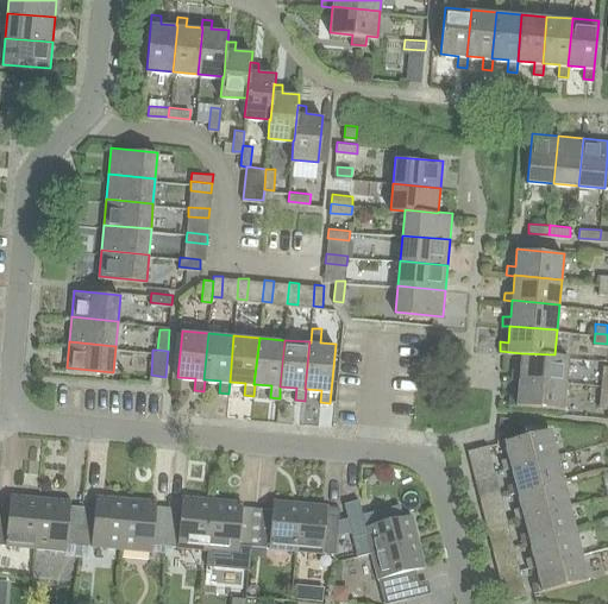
[(521,353),(519,370),(512,369),(511,378),(519,378),(519,377),(566,382),(569,356),(555,354),(521,353)]
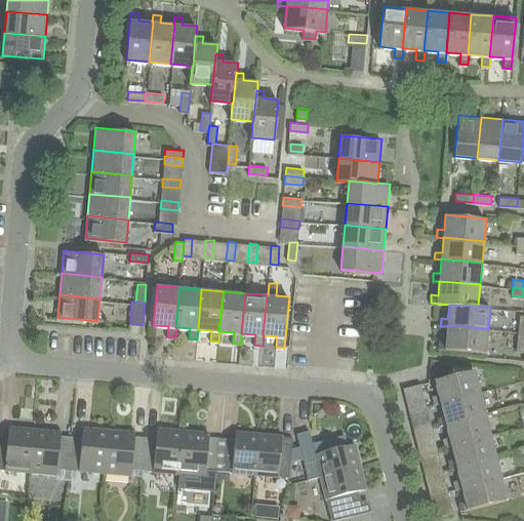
[(447,325),(447,326),(446,339),(439,339),(438,348),(486,352),(488,329),(447,325)]
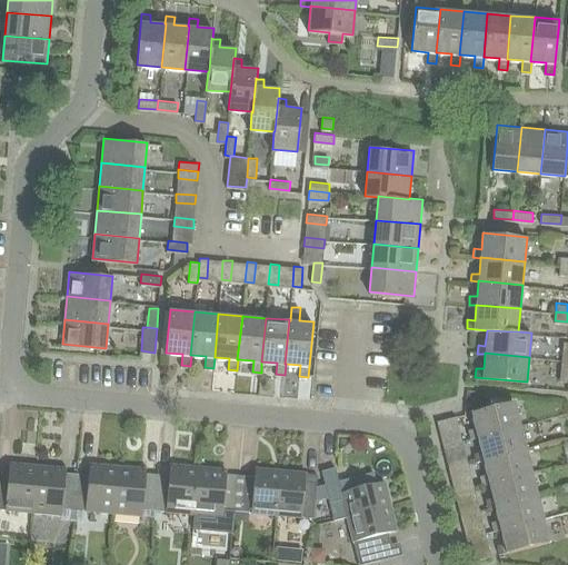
[(470,437),(478,436),(478,435),(520,424),(515,400),(471,412),(476,427),(468,429),(470,437)]
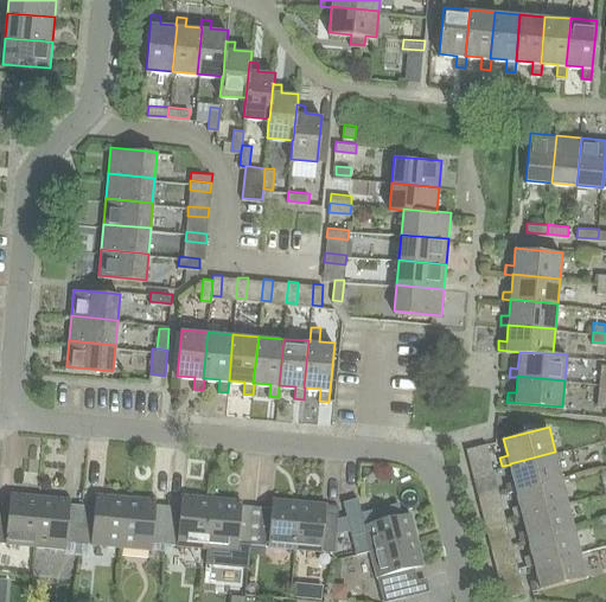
[(466,447),(469,456),(489,452),(486,442),(466,447)]
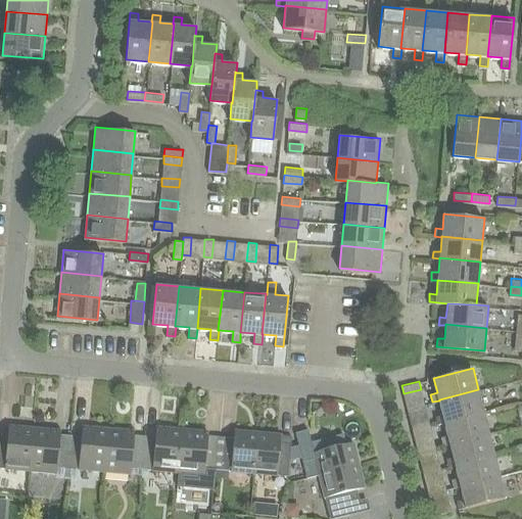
[(437,423),(444,422),(444,421),(483,411),(478,389),(439,399),(439,400),(442,414),(436,415),(437,423)]
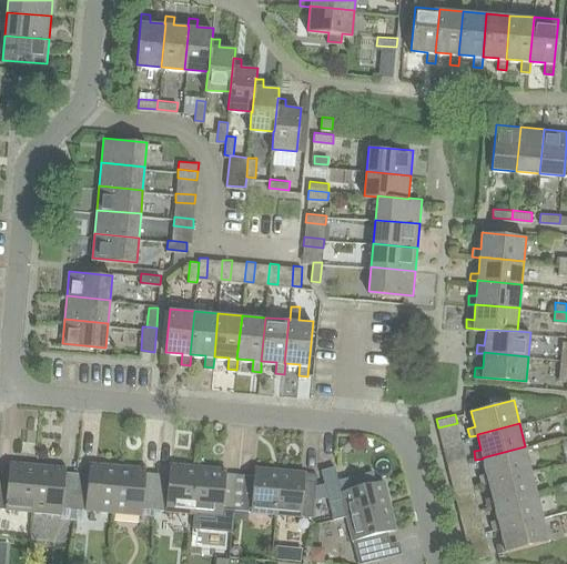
[(442,443),(444,452),(464,446),(462,437),(442,443)]
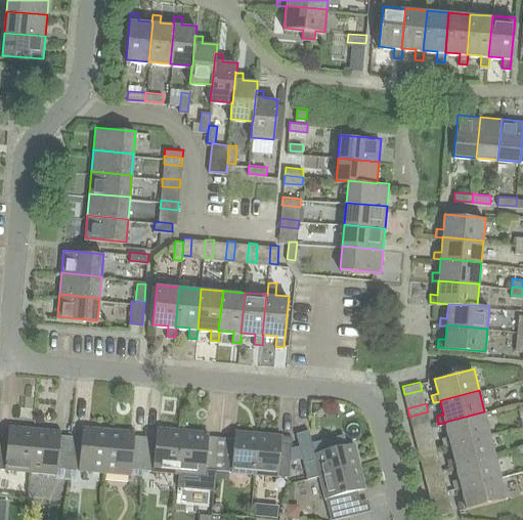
[(444,445),(450,443),(489,433),(484,412),(445,422),(445,423),(448,436),(442,437),(444,445)]
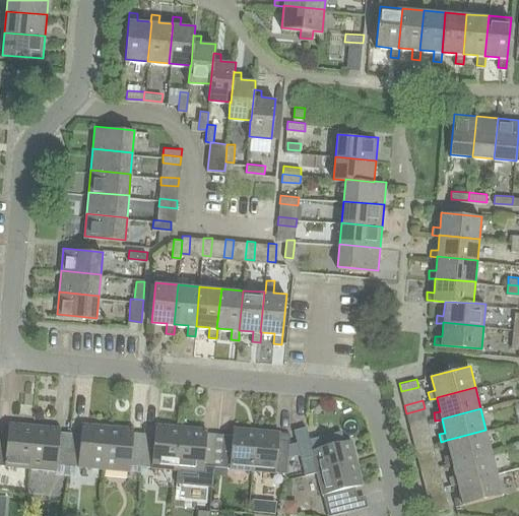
[(0,430),(0,463),(31,466),(35,424),(9,422),(8,431),(0,430)]
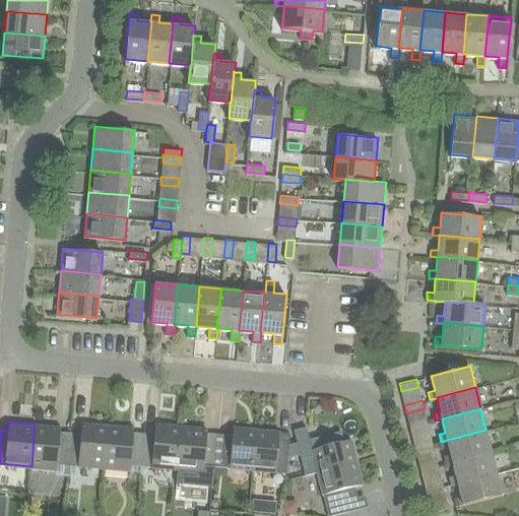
[(410,427),(412,434),(430,430),(428,422),(410,427)]
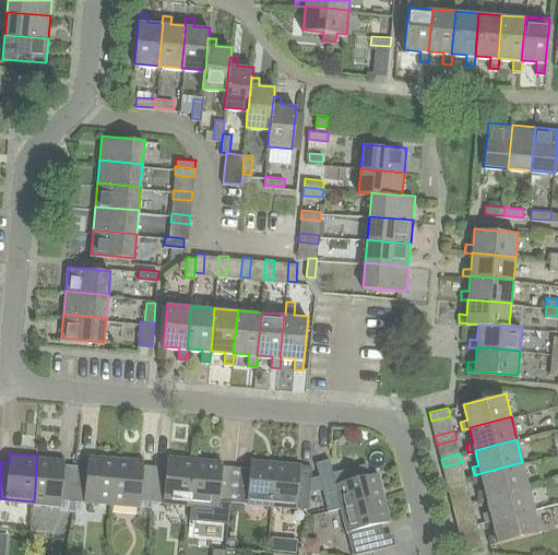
[(76,463),(73,499),(113,503),(117,457),(90,455),(88,464),(76,463)]
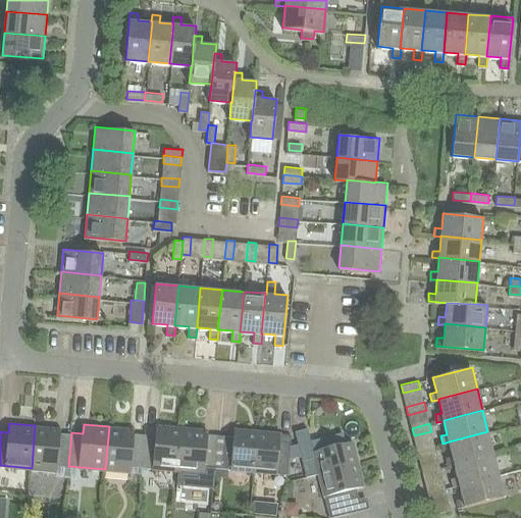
[(35,425),(32,468),(57,471),(57,465),(68,466),(71,432),(60,431),(61,427),(35,425)]
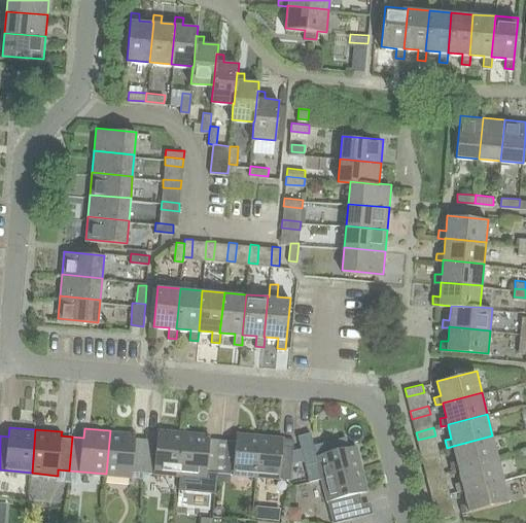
[(146,438),(143,471),(154,472),(155,473),(181,475),(184,431),(159,429),(158,439),(146,438)]
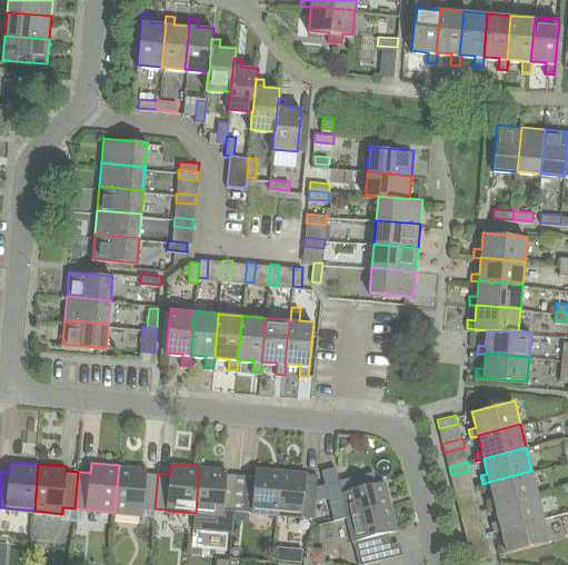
[(119,465),(115,512),(142,514),(142,507),(155,508),(158,473),(147,472),(147,467),(119,465)]
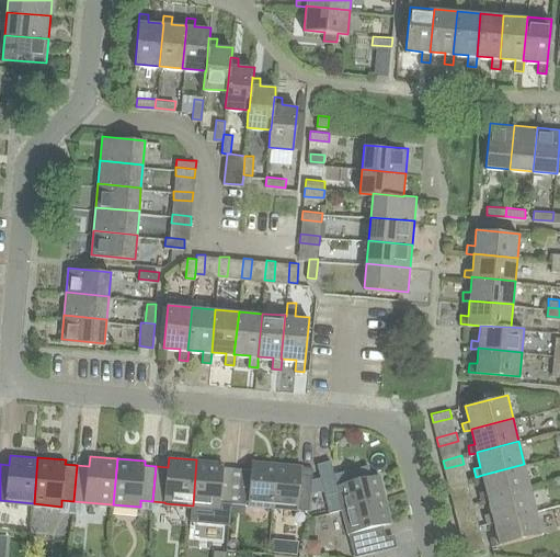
[(331,458),(317,463),(329,511),(343,508),(385,497),(379,474),(372,476),(368,464),(334,472),(331,458)]
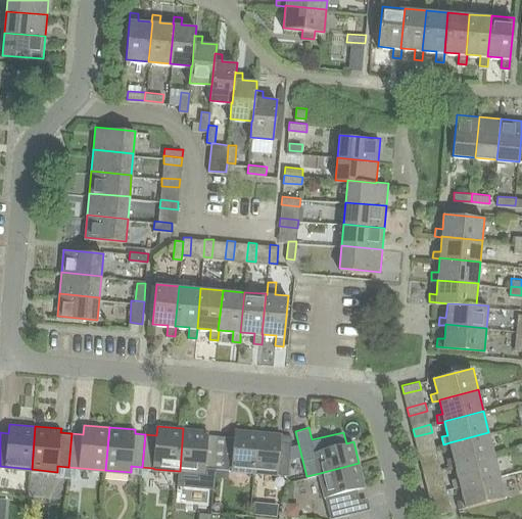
[(183,428),(180,471),(204,473),(205,467),(216,468),(220,435),(207,434),(207,430),(183,428)]
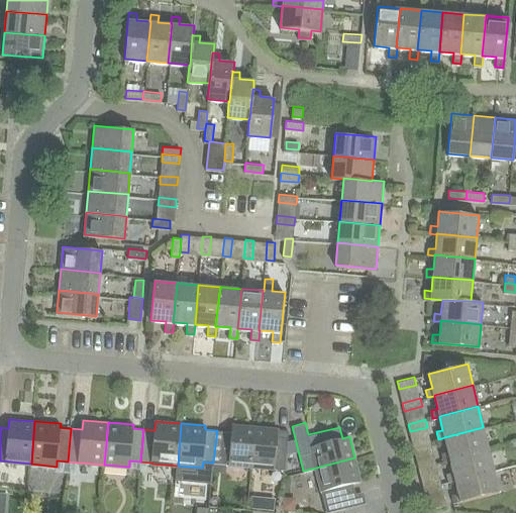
[(229,464),(251,466),(254,425),(232,423),(232,431),(221,430),(218,463),(229,464)]
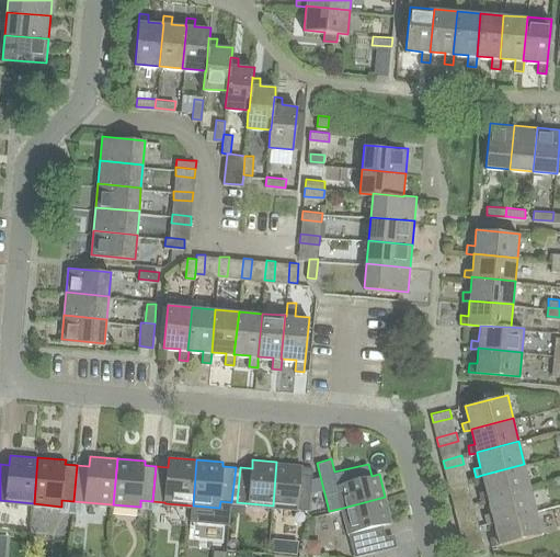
[(276,462),(273,506),(297,508),(309,509),(313,466),(300,465),(301,464),(276,462)]
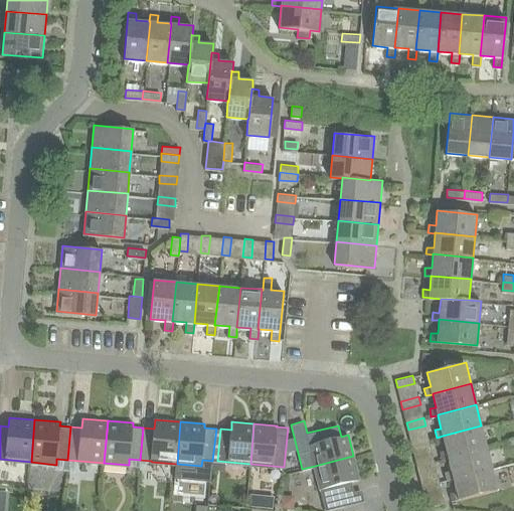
[(442,459),(448,457),(448,456),(486,447),(481,426),(443,436),(446,449),(440,451),(442,459)]
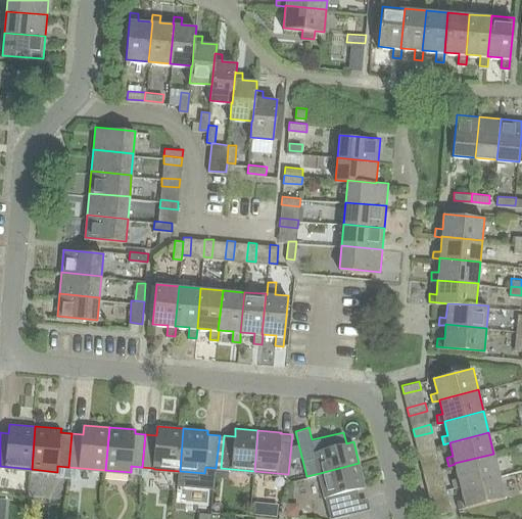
[(418,450),(420,458),(437,454),(435,445),(418,450)]
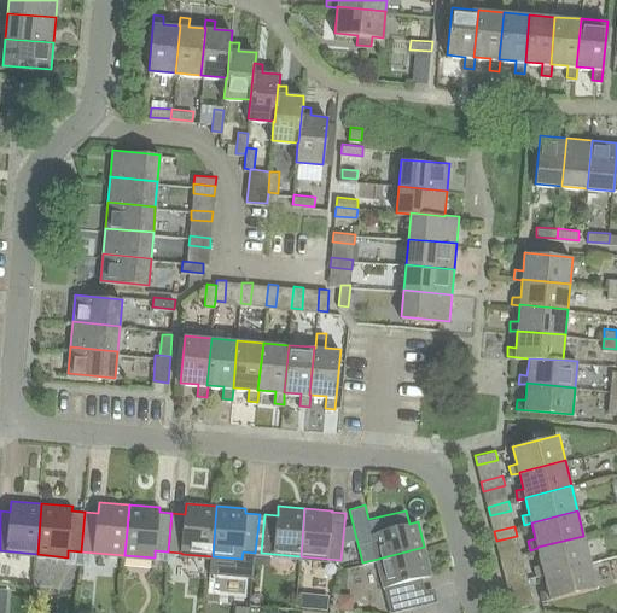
[(536,574),(543,573),(543,572),(591,560),(583,536),(537,547),(537,548),(541,564),(534,566),(536,574)]
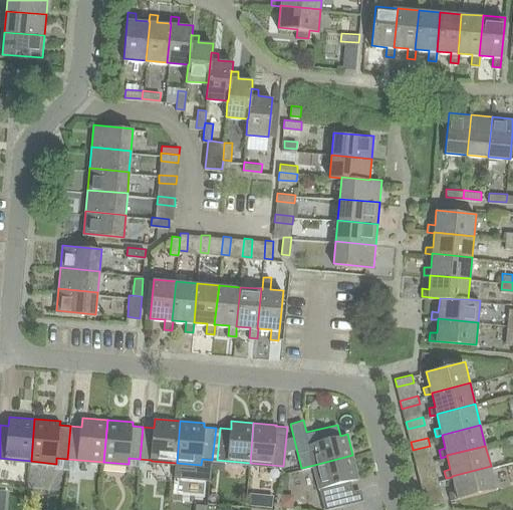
[(352,455),(314,465),(324,509),(344,504),(341,493),(353,490),(350,479),(358,477),(352,455)]
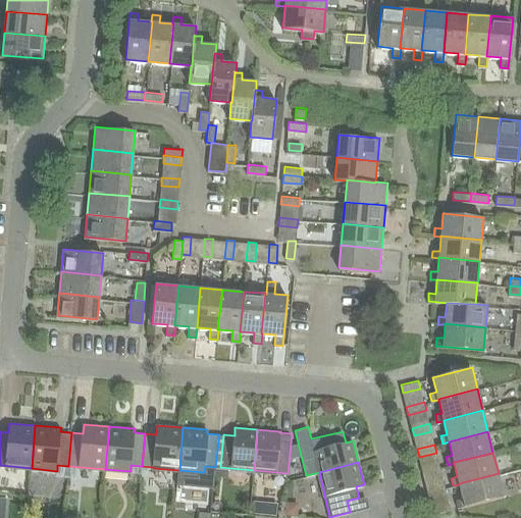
[(422,470),(424,478),(441,474),(439,466),(422,470)]
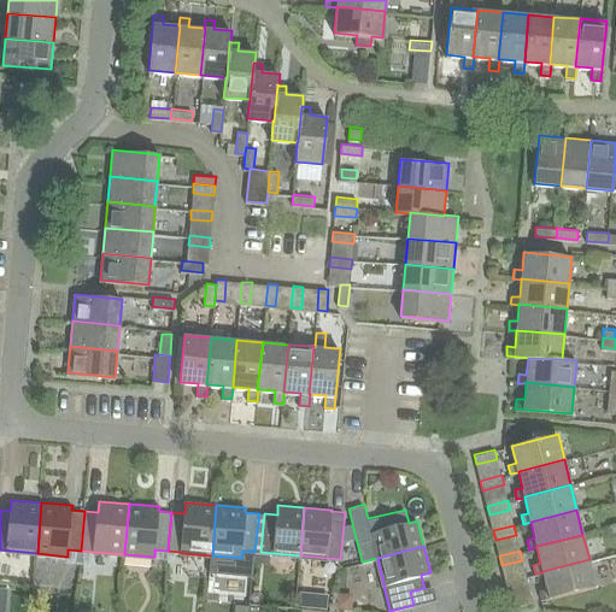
[(543,571),(543,572),(547,588),(539,589),(541,599),(596,586),(590,559),(543,571)]
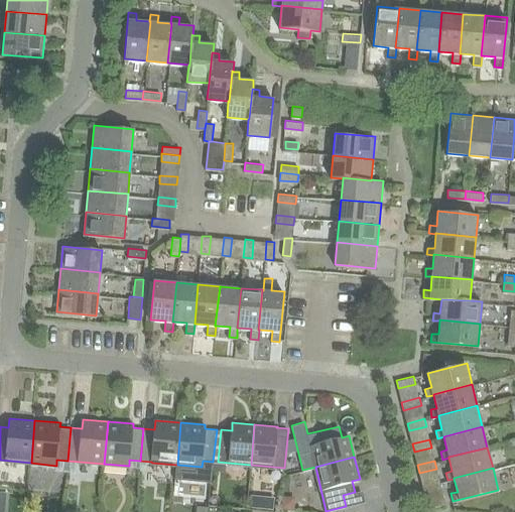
[(252,492),(251,504),(262,505),(263,493),(252,492)]
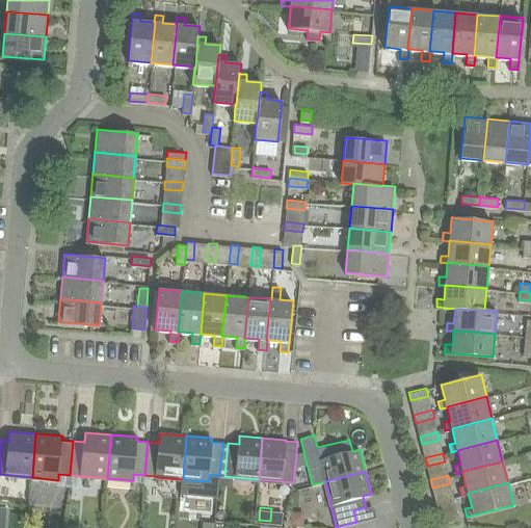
[(219,509),(217,511),(217,515),(219,518),(223,518),(226,515),(226,511),(223,509),(219,509)]
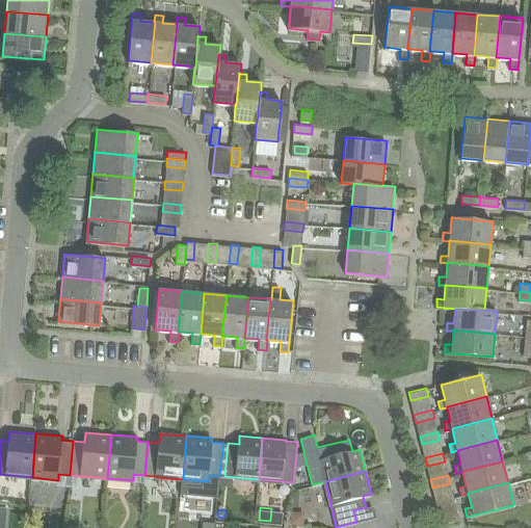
[(293,509),(292,521),(302,521),(303,513),(300,510),(293,509)]
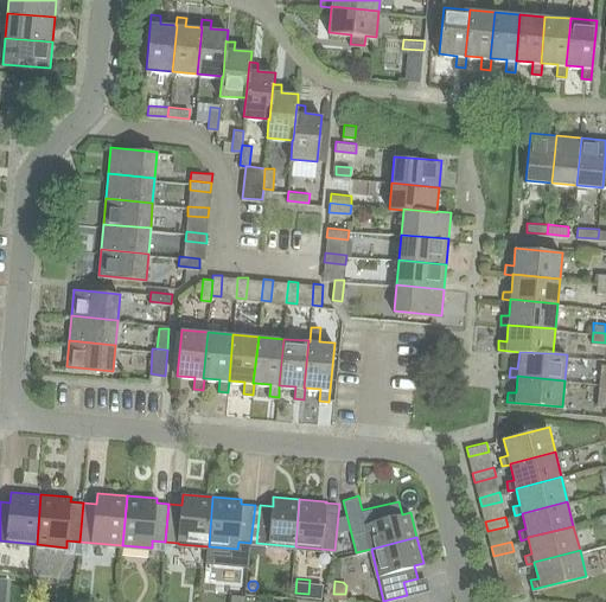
[(504,596),(506,596),(524,591),(522,582),(502,587),(504,596)]
